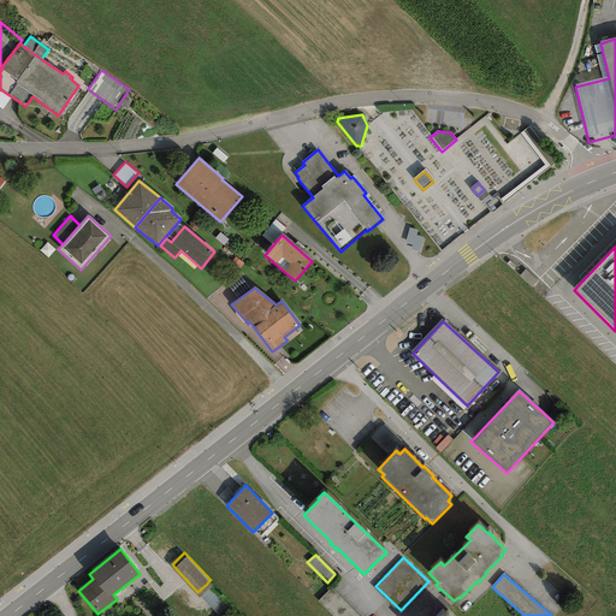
[(207,584),(197,592),(212,608),(221,599),(207,584)]
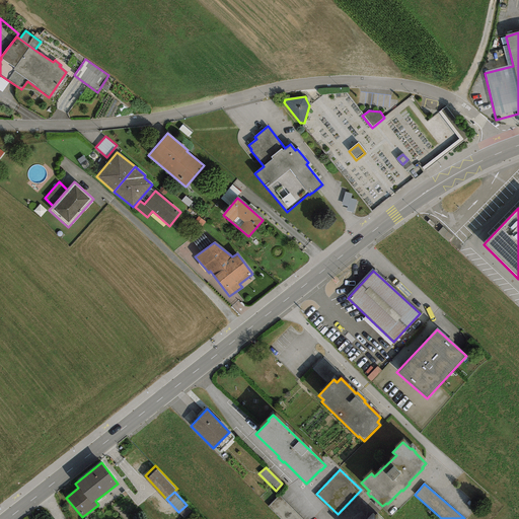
[(304,518),(280,494),(270,504),(284,518),(304,518)]
